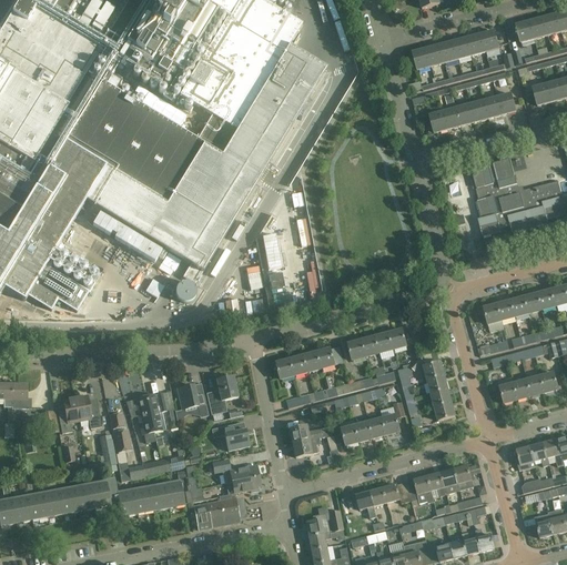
[(0,138),(32,161),(37,154),(54,165),(64,149),(60,147),(64,140),(102,163),(166,202),(203,142),(195,138),(101,80),(115,56),(160,82),(171,63),(179,69),(193,46),(215,8),(206,4),(209,0),(18,0),(0,30),(0,138)]
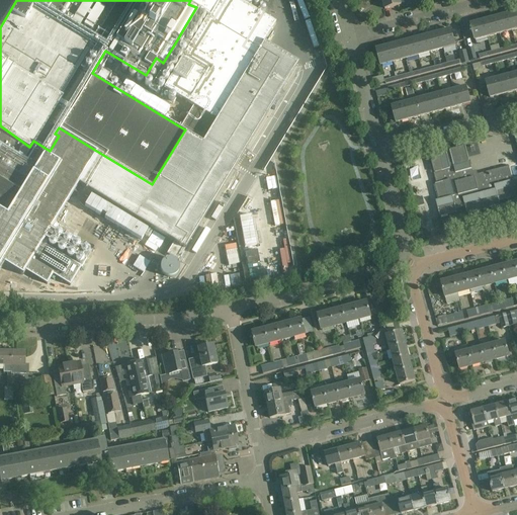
[(304,63),(264,38),(275,19),(241,0),(190,0),(188,4),(196,7),(206,14),(164,88),(191,104),(178,125),(185,130),(152,184),(93,149),(75,179),(182,245),(304,63)]
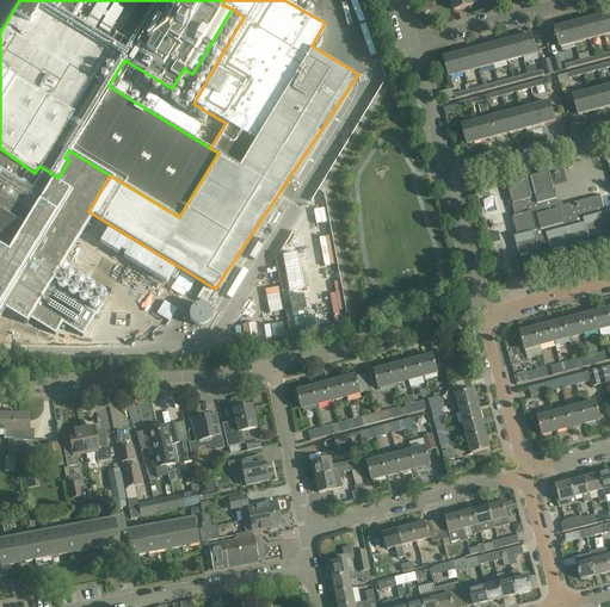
[(609,30),(609,8),(597,13),(603,32),(609,30)]
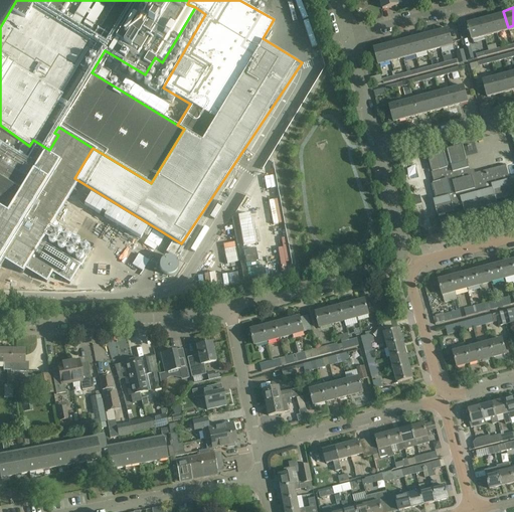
[(491,14),(495,30),(508,27),(503,11),(491,14)]
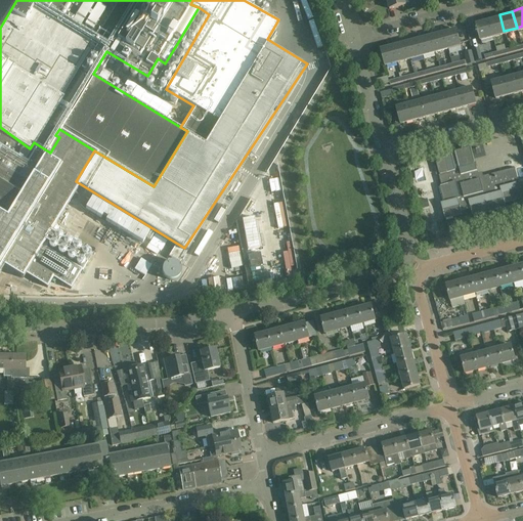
[(487,17),(491,35),(504,31),(499,14),(487,17)]
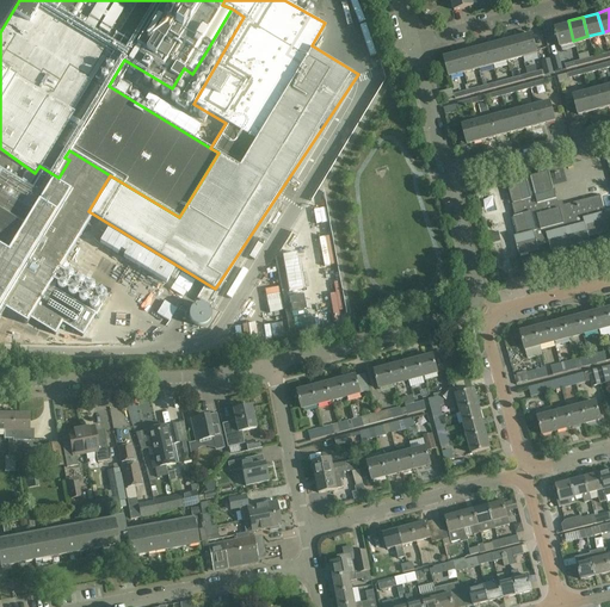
[(573,41),(568,20),(554,25),(559,44),(573,41)]
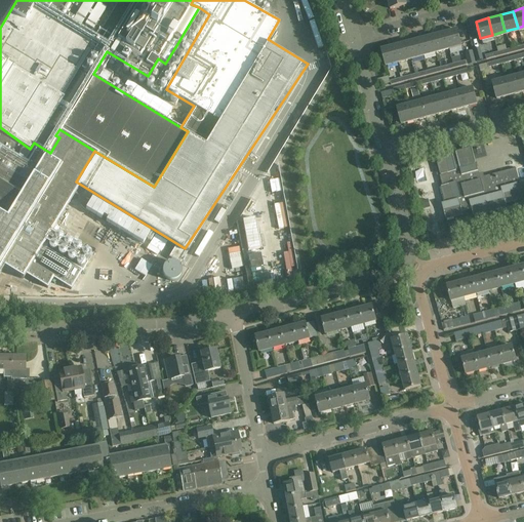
[(443,30),(447,46),(460,43),(455,27),(443,30)]
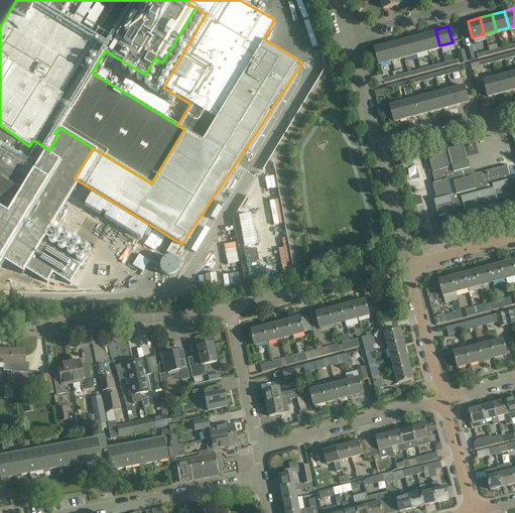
[(423,32),(427,49),(439,45),(435,29),(423,32)]
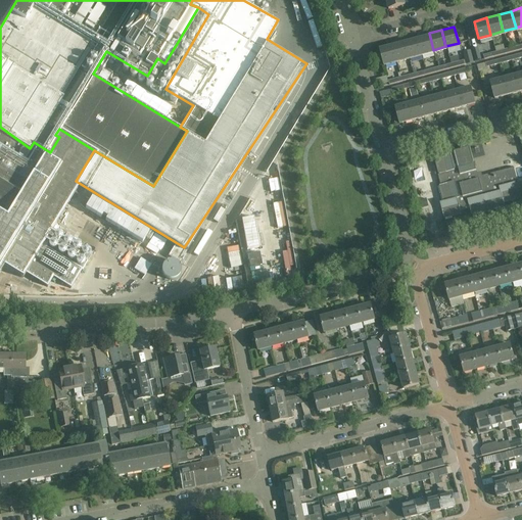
[(417,37),(421,53),(433,50),(429,33),(417,37)]
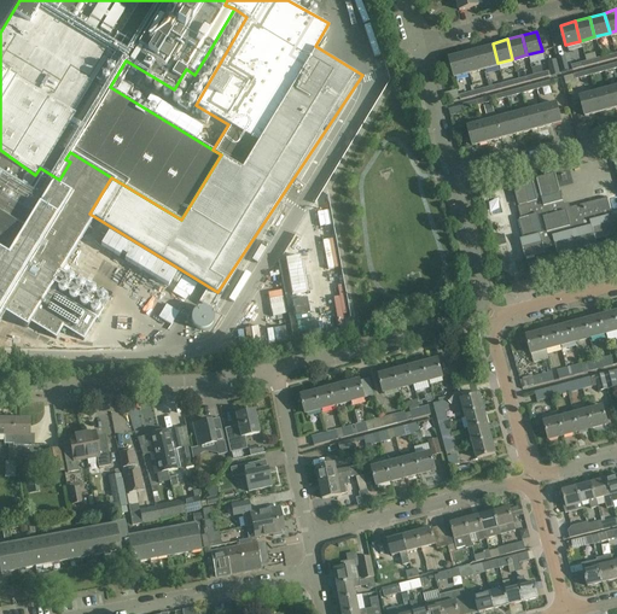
[(493,44),(478,47),(483,66),(498,63),(493,44)]
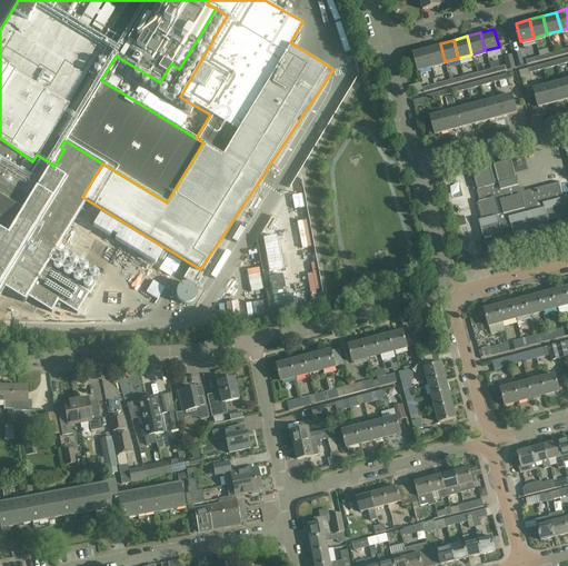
[(426,47),(431,65),(445,61),(440,43),(426,47)]
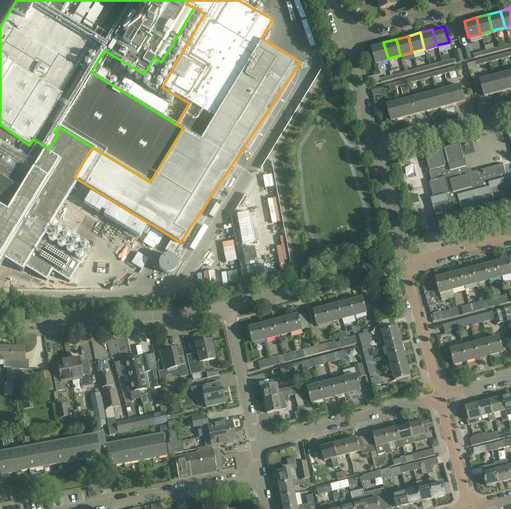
[(388,58),(383,42),(371,45),(375,62),(388,58)]
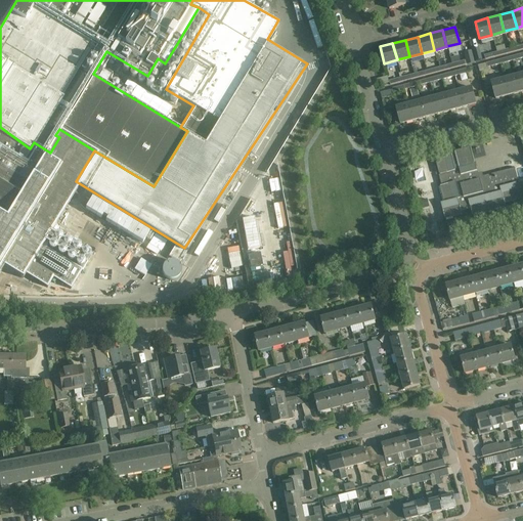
[(474,60),(471,48),(463,50),(466,62),(474,60)]
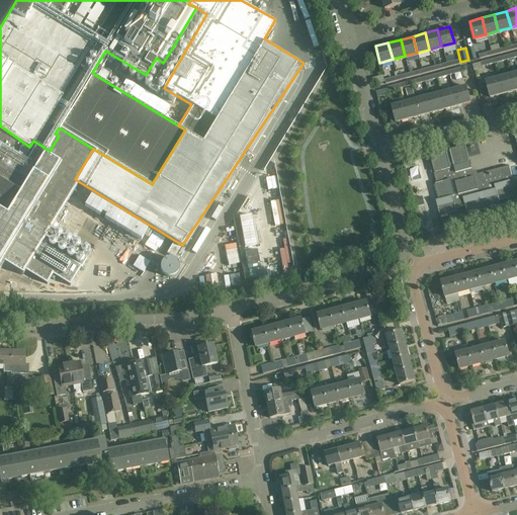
[(514,88),(509,72),(497,75),(502,91),(514,88)]
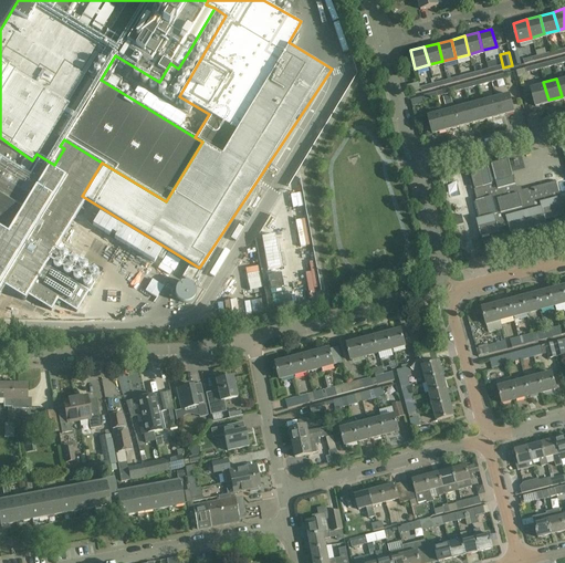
[(548,100),(543,82),(530,85),(534,104),(548,100)]
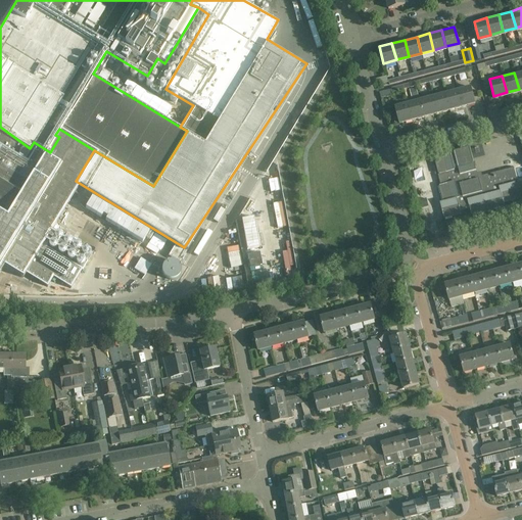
[(457,88),(461,104),(474,101),(469,84),(457,88)]
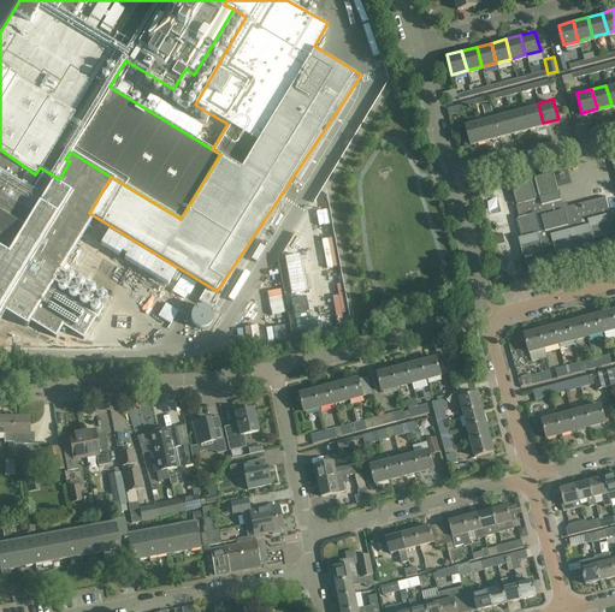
[(524,107),(528,126),(543,123),(538,104),(524,107)]
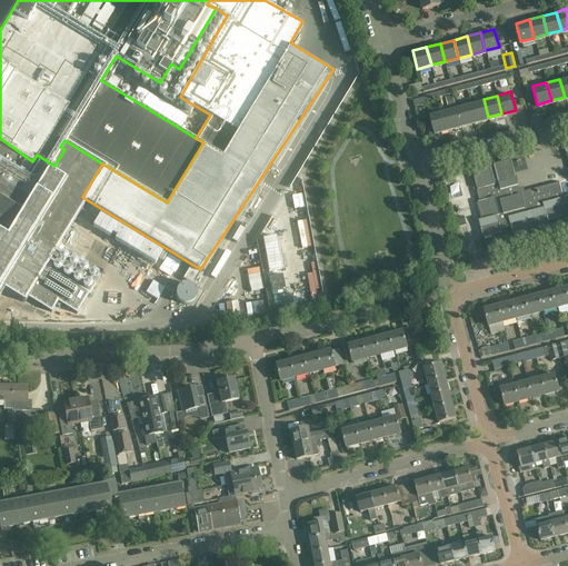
[(470,102),(475,121),(488,117),(484,99),(470,102)]
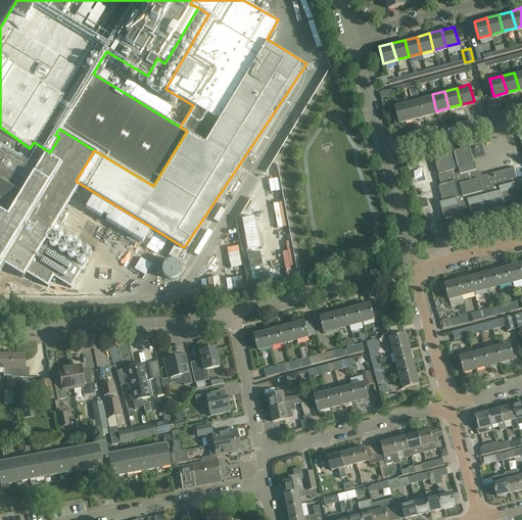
[(420,97),(424,114),(436,111),(432,94),(420,97)]
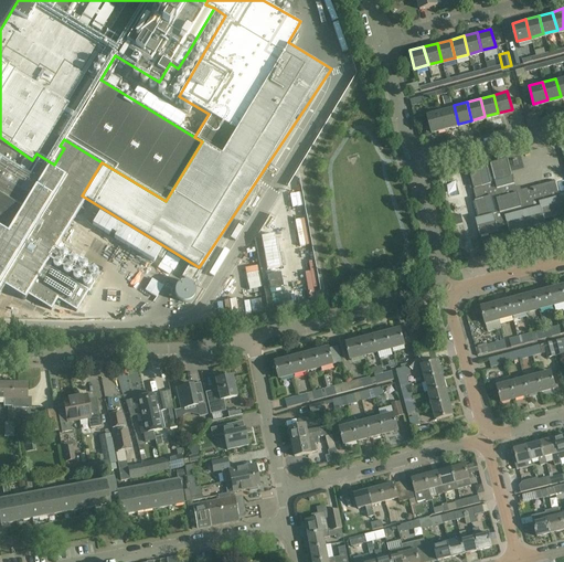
[(454,105),(440,109),(445,127),(458,124),(454,105)]
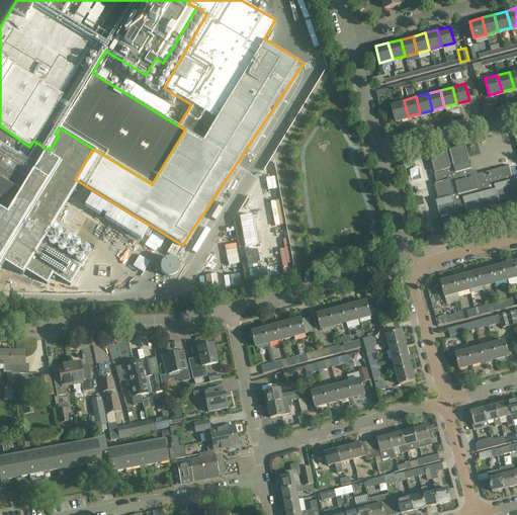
[(408,116),(404,100),(391,103),(396,119),(408,116)]
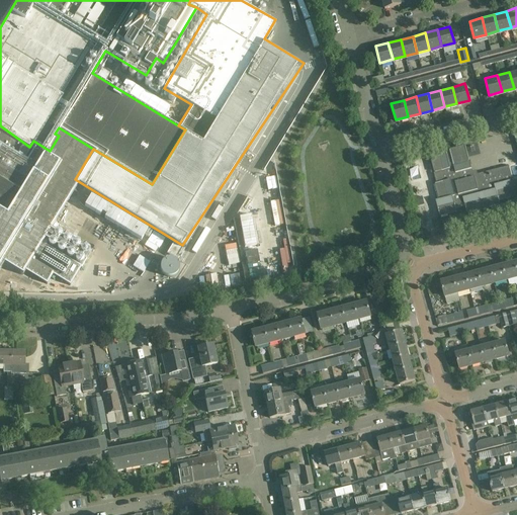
[(511,178),(507,162),(471,172),(464,143),(448,147),(448,149),(445,150),(445,149),(430,153),(435,173),(434,174),(436,180),(434,180),(438,196),(434,197),(438,212),(455,207),(454,205),(463,203),(465,210),(499,202),(497,197),(513,193),(510,179),(511,178)]
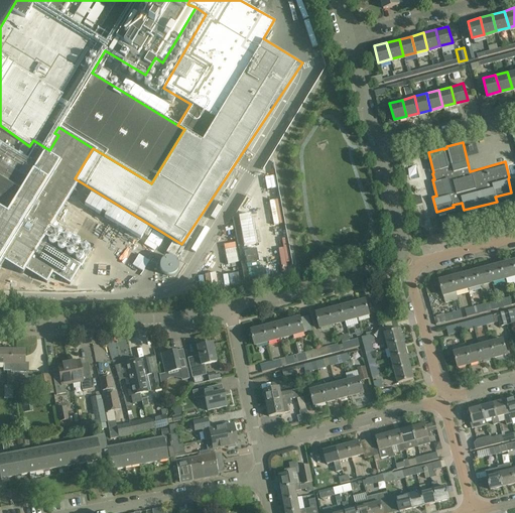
[(0,244),(6,248),(20,226),(3,216),(31,171),(0,150),(0,244)]
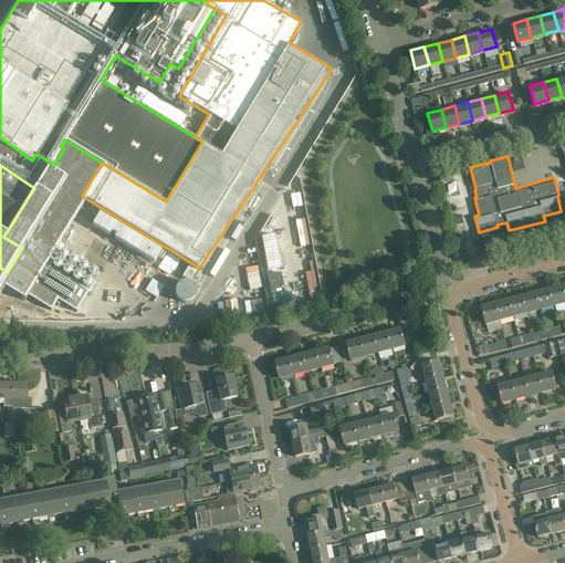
[(61,199),(31,246),(69,270),(98,222),(61,199)]
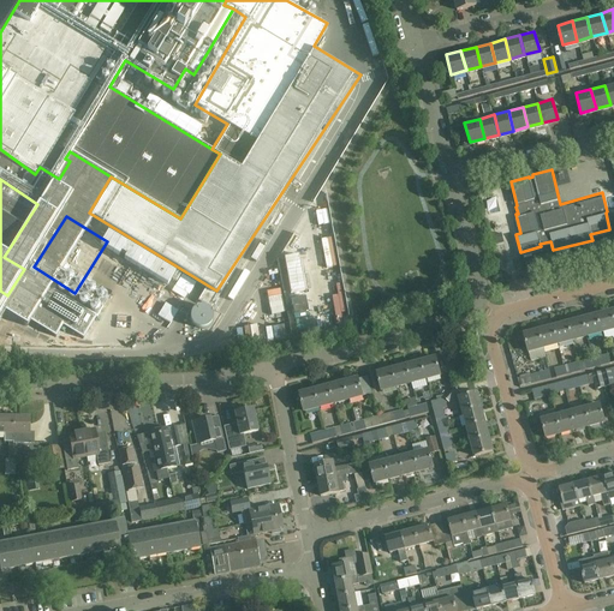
[(22,234),(10,251),(23,259),(35,243),(22,234)]
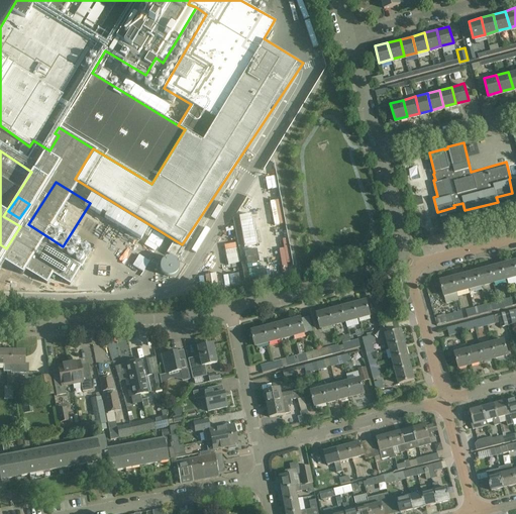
[(501,262),(505,277),(515,274),(515,271),(513,259),(501,262)]
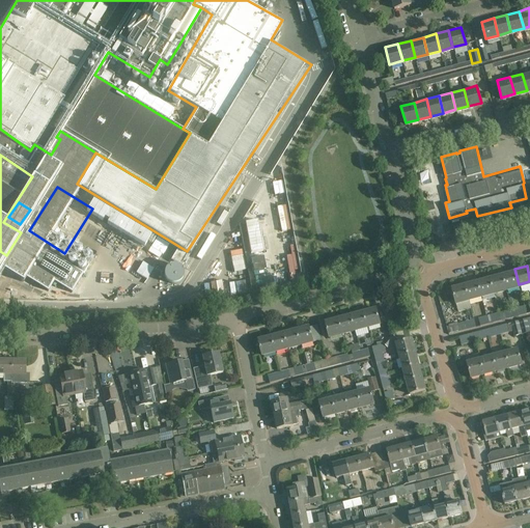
[(501,272),(506,288),(519,284),(514,269),(501,272)]
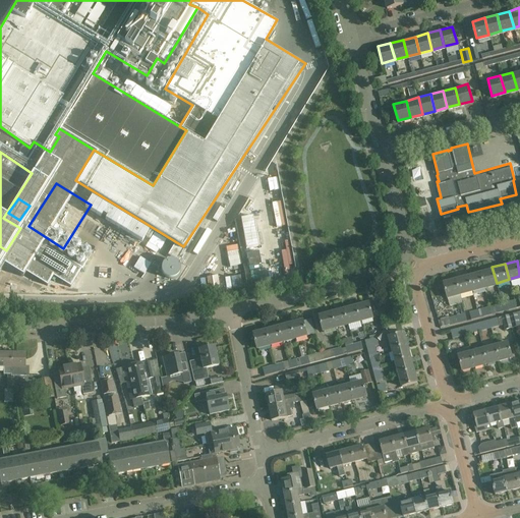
[(479,271),(483,286),(497,283),(492,267),(479,271)]
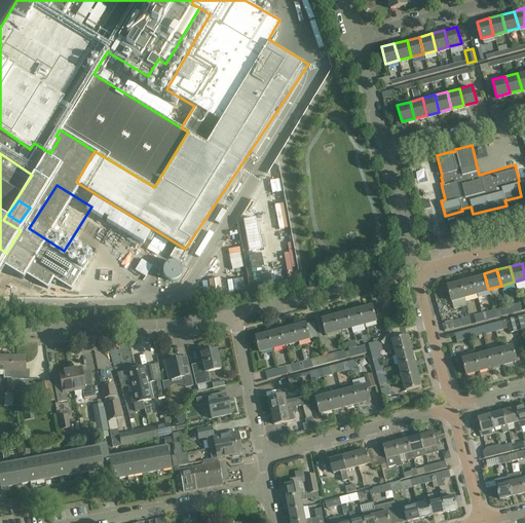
[(472,276),(476,292),(488,289),(484,273),(472,276)]
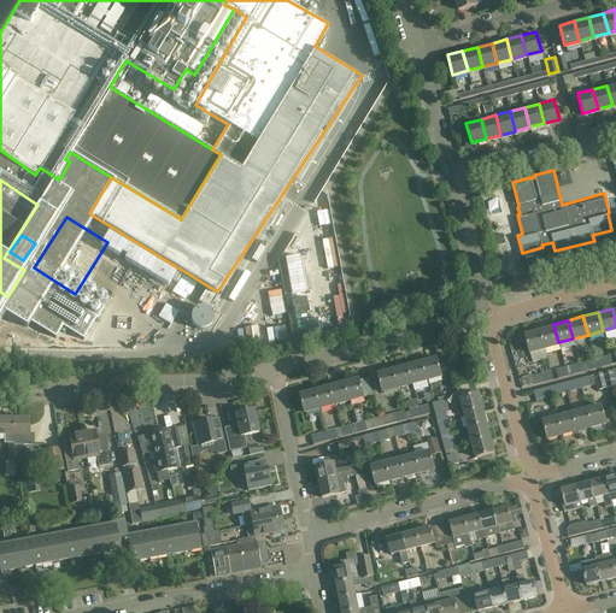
[(539,328),(544,346),(558,342),(553,324),(539,328)]
